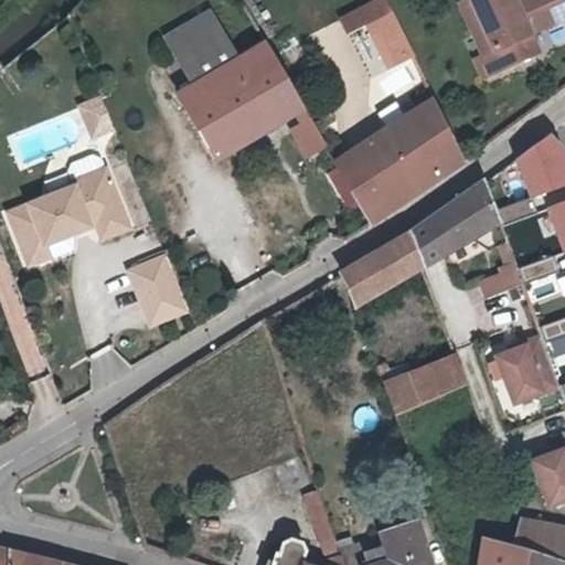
[(412,55),(386,0),(371,0),(342,13),(349,28),(368,20),(387,65),(412,55)]
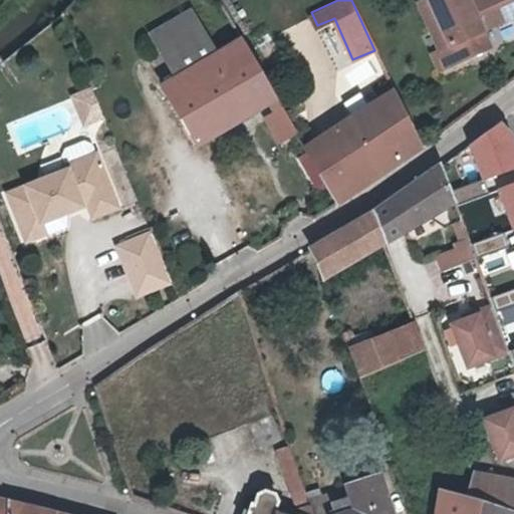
[(487,17),(493,29),(513,19),(513,0),(423,0),(415,4),(437,51),(446,69),(491,48),(484,33),(479,21),(487,17)]
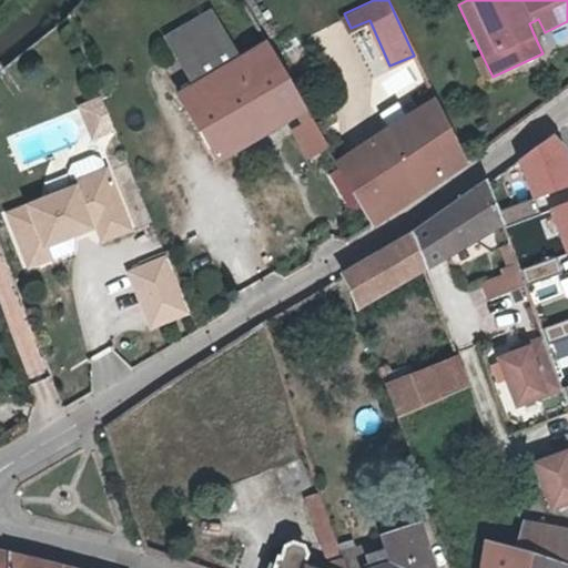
[(171,38),(199,85),(242,61),(214,12),(171,38)]
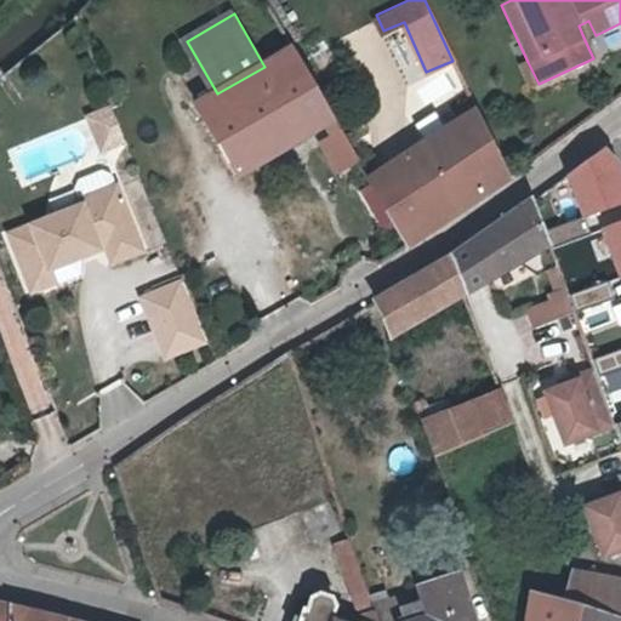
[(579,26),(585,40),(596,35),(588,21),(579,26)]
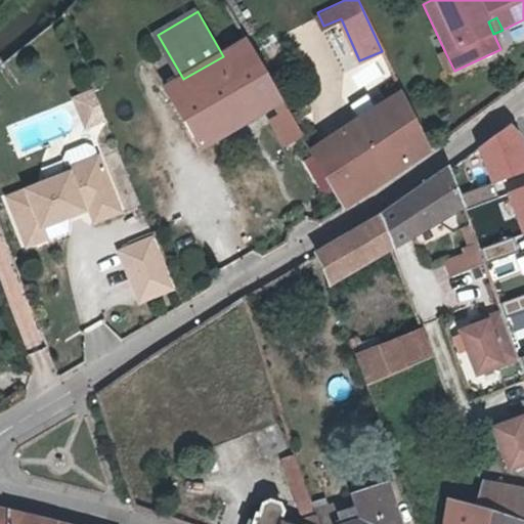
[(183,79),(168,88),(187,122),(246,88),(260,113),(284,99),(250,41),(223,56),(183,79)]
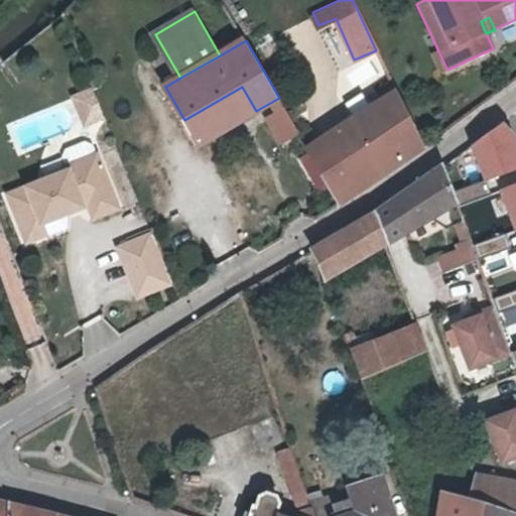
[(447,70),(438,51),(429,55),(437,75),(447,70)]
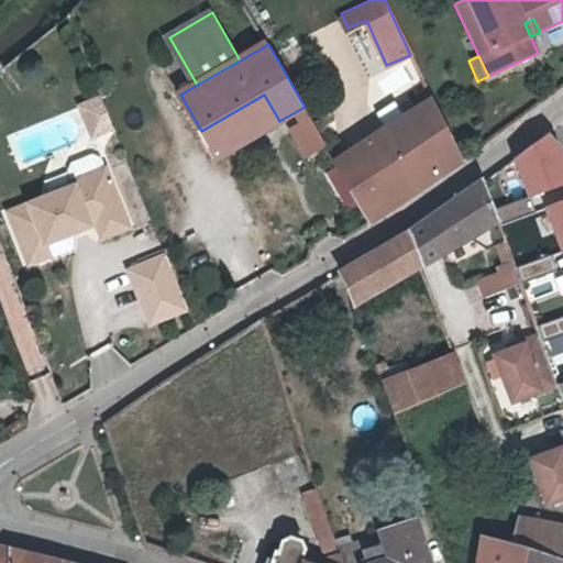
[(264,95),(201,131),(217,157),(279,121),(264,95)]
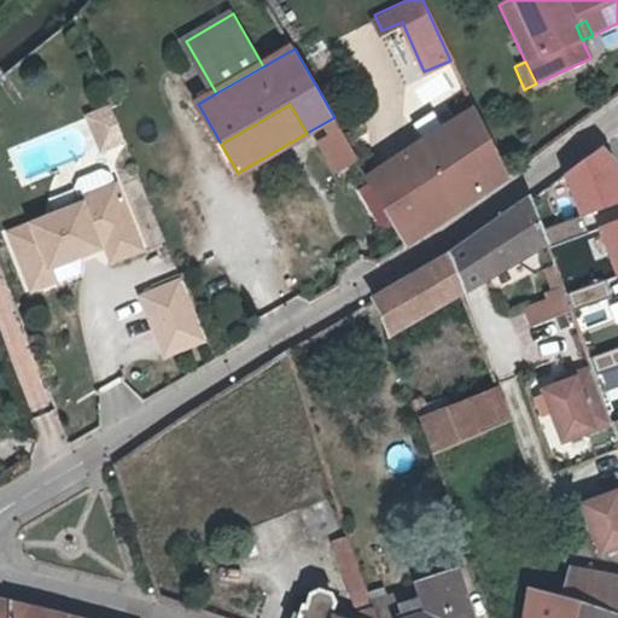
[(460,114),(433,132),(368,176),(407,244),(505,178),(472,105),(460,114)]
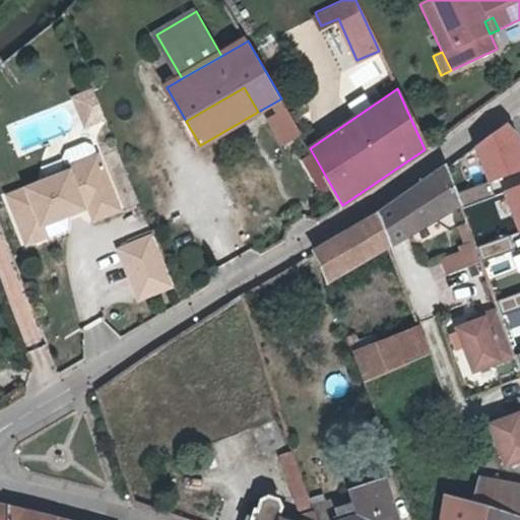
[(78,98),(89,126),(106,119),(98,99),(94,90),(78,98)]
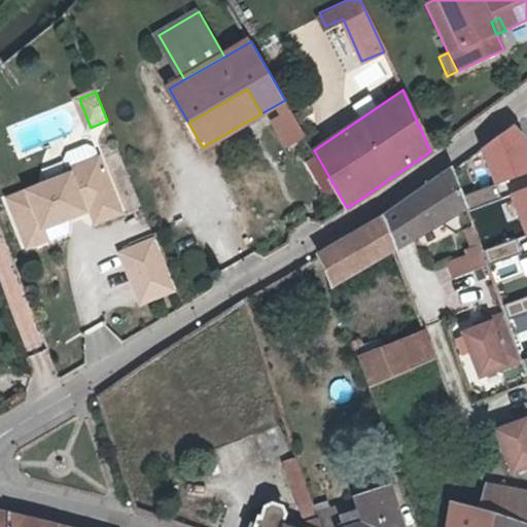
[(91,128),(79,99),(75,100),(88,129),(91,128)]
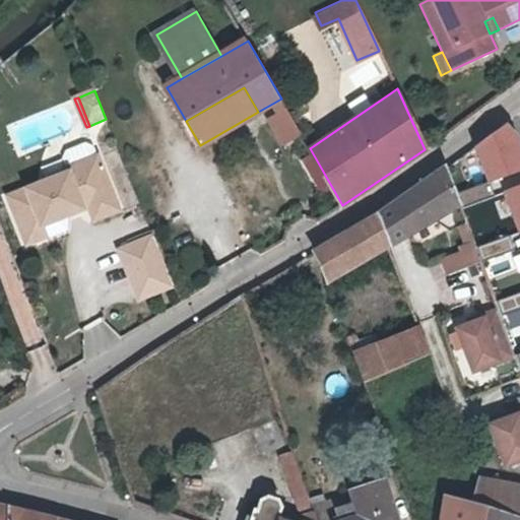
[(519,169),(519,152),(513,133),(505,126),(475,147),(490,180),(519,169)]
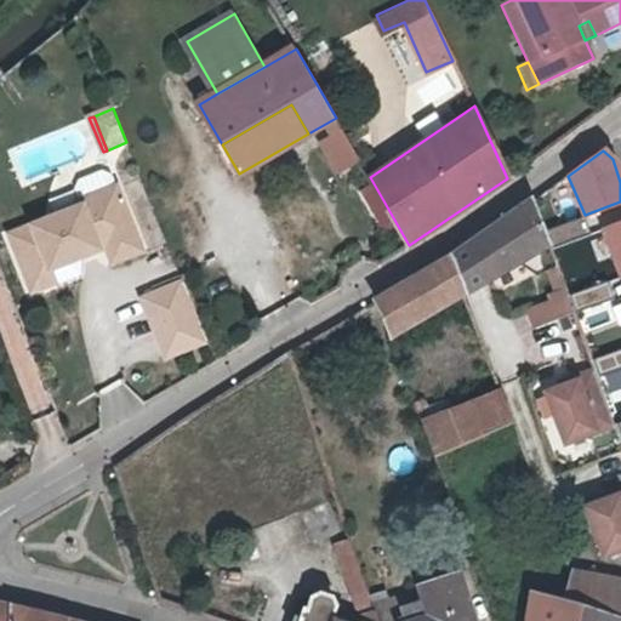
[(52,275),(107,251),(115,252),(132,246),(136,237),(125,206),(126,205),(124,198),(121,198),(112,176),(102,171),(79,183),(75,193),(80,204),(83,209),(44,228),(12,241),(36,298),(52,291),(56,283),(52,275)]
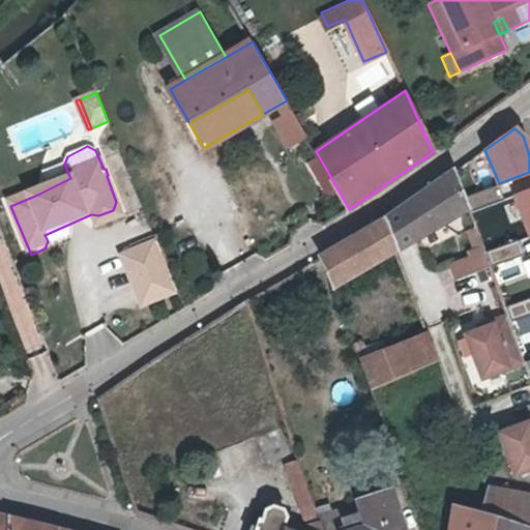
[(455,171),(403,206),(415,240),(469,209),(455,171)]
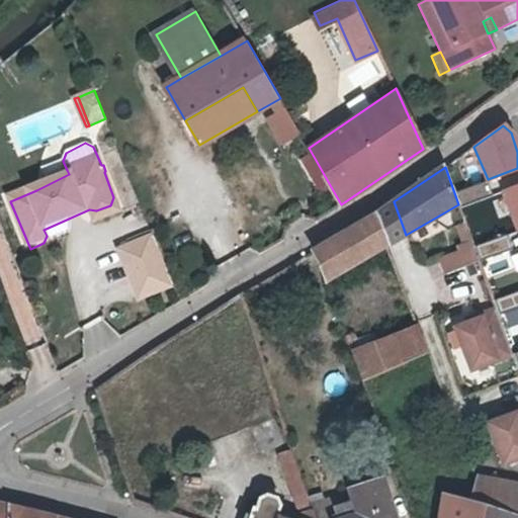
[(455,192),(461,208),(494,196),(488,180),(455,192)]
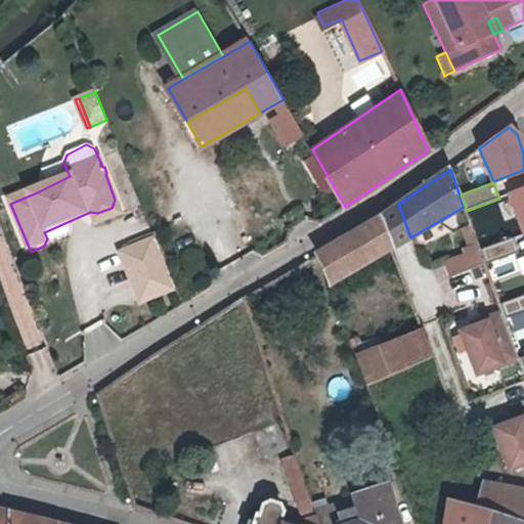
[(523,188),(510,194),(523,232),(523,188)]
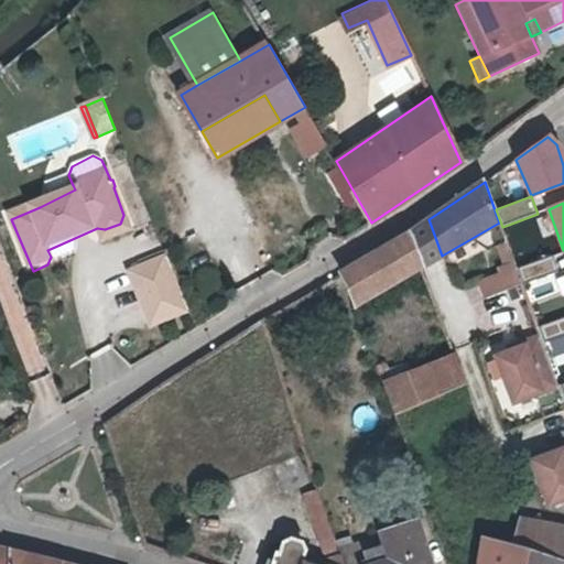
[(105,229),(97,228),(102,241),(130,230),(123,215),(120,224),(105,229)]
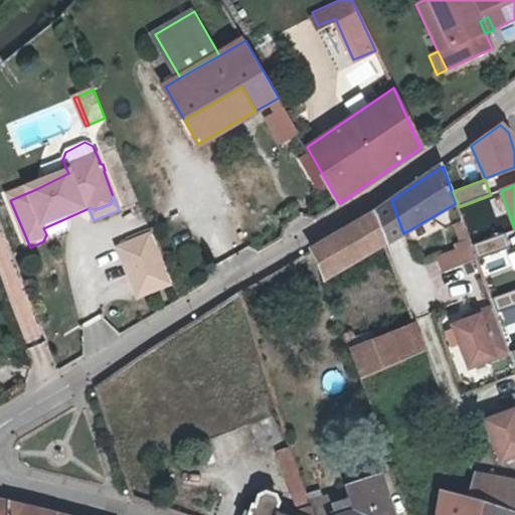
[(391,200),(371,213),(384,244),(403,233),(391,200)]
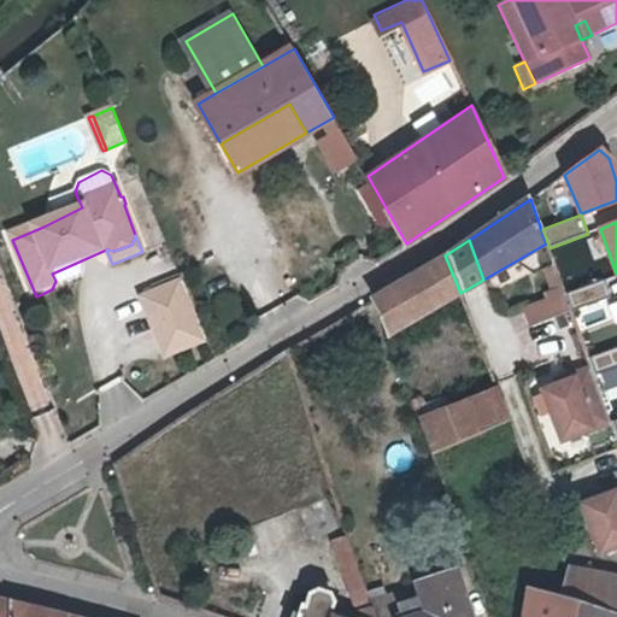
[(397,285),(410,319),(460,293),(445,256),(397,285)]
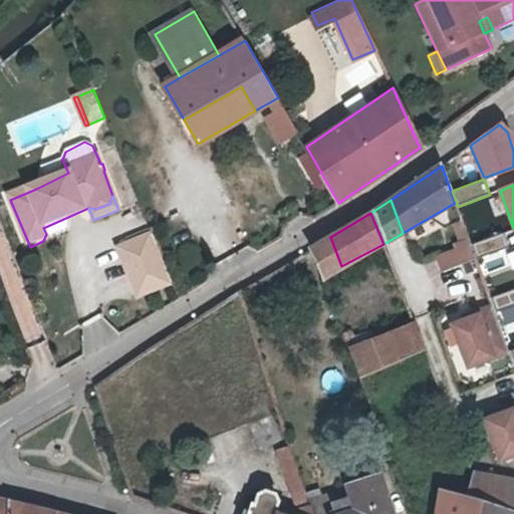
[(150,230),(125,239),(127,244),(151,235),(150,230)]
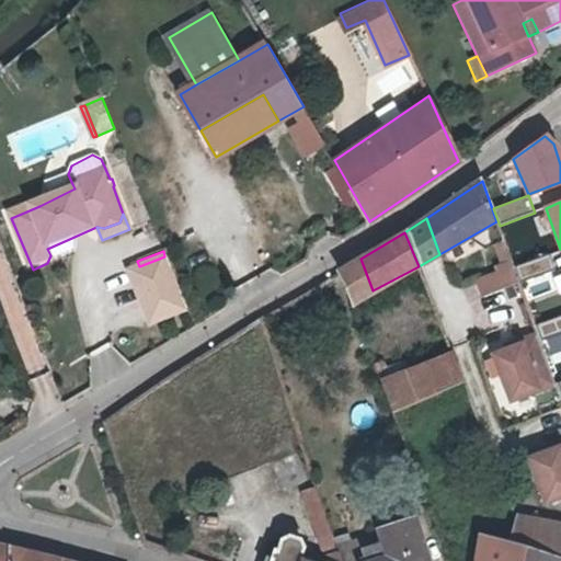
[(514,267),(521,284),(556,271),(549,255),(514,267)]
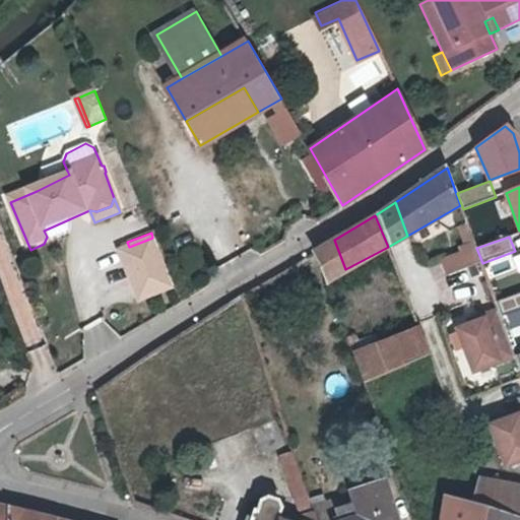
[(129,247),(122,249),(141,299),(173,287),(152,238),(129,247)]
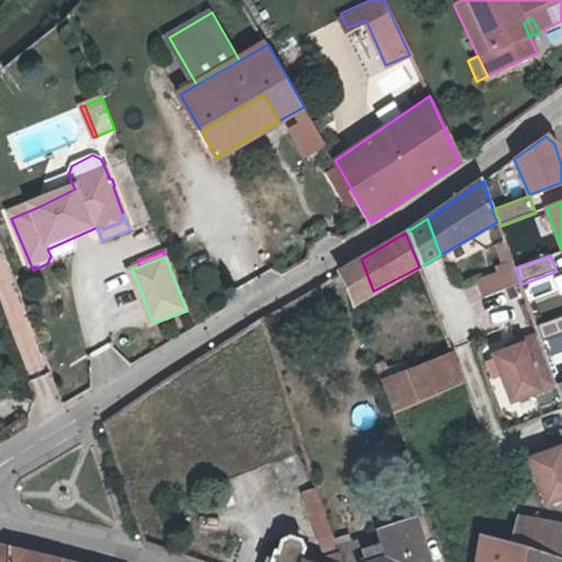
[(338,272),(350,303),(373,291),(361,259),(338,272)]
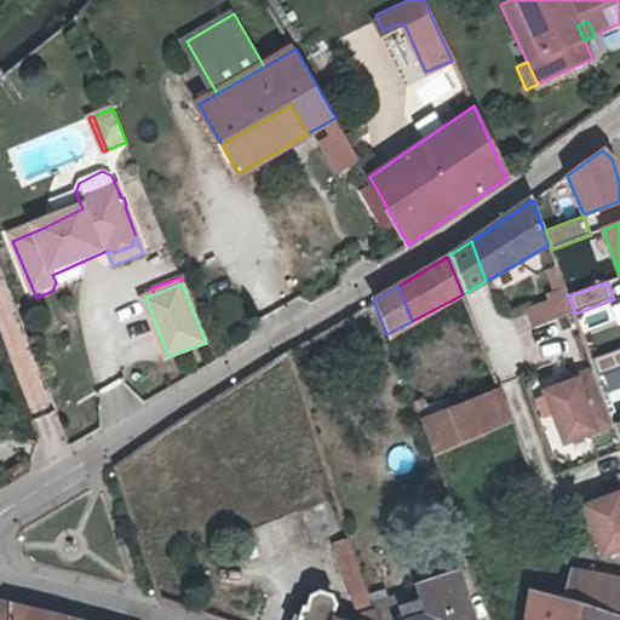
[(563,291),(521,306),(528,328),(572,314),(563,291)]
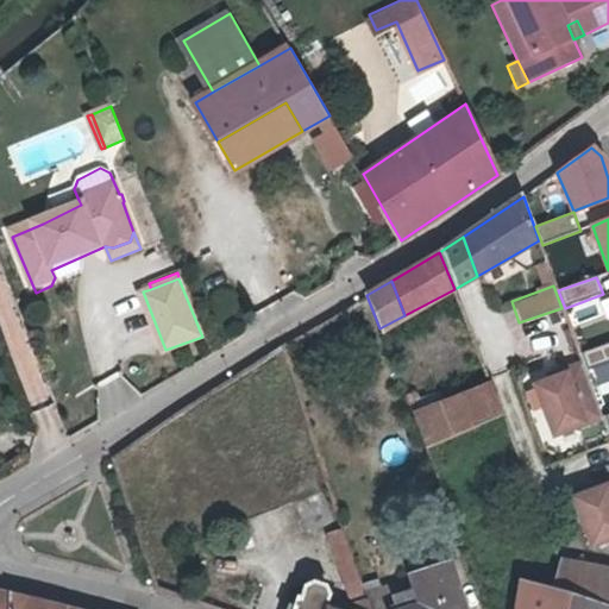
[(143,292),(139,294),(162,352),(165,350),(143,292)]
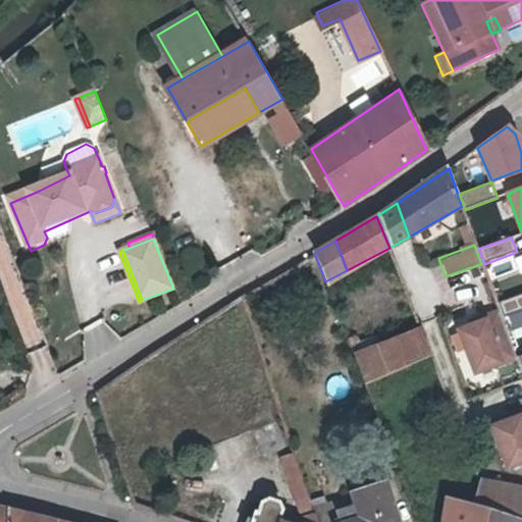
[(521,294),(499,303),(504,318),(521,311),(521,294)]
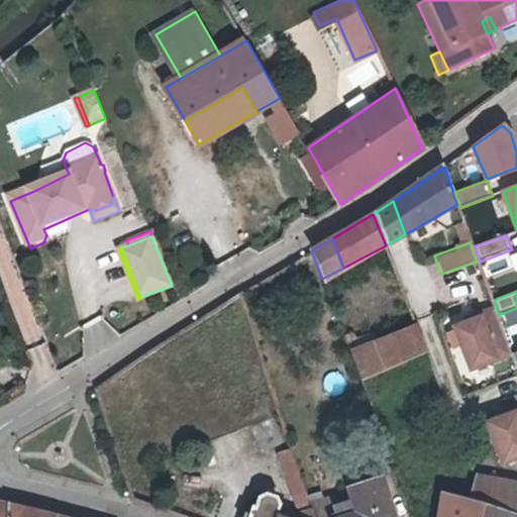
[(493,307),(475,314),(477,317),(451,327),(467,370),(508,353),(493,307)]
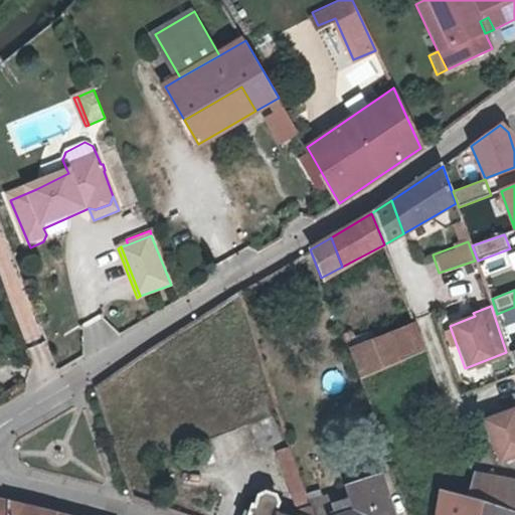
[(385,364),(424,347),(414,322),(375,337),(385,364)]
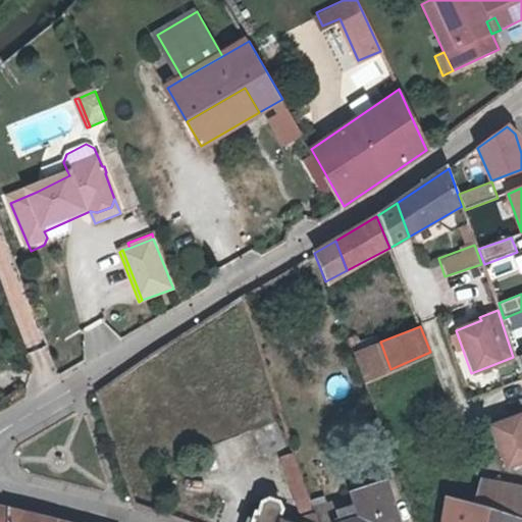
[(390,369),(380,342),(353,353),(363,381),(374,376),(390,369)]
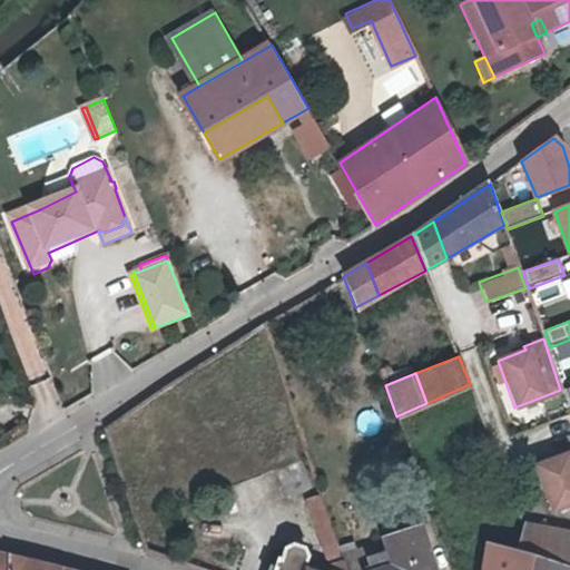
[(562,452),(532,463),(547,508),(569,499),(569,444),(561,448),(562,452)]
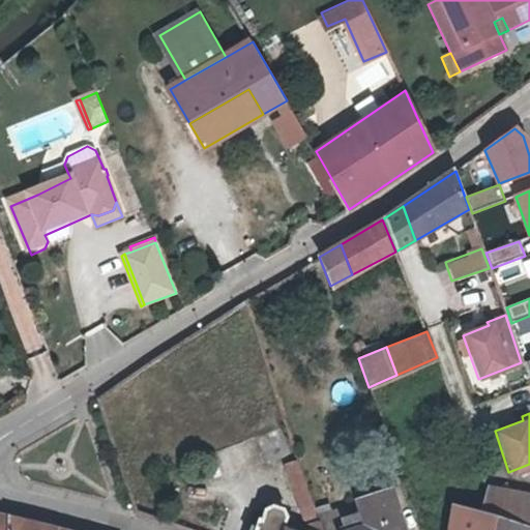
[(291,457),(282,425),(256,433),(266,464),(291,457)]
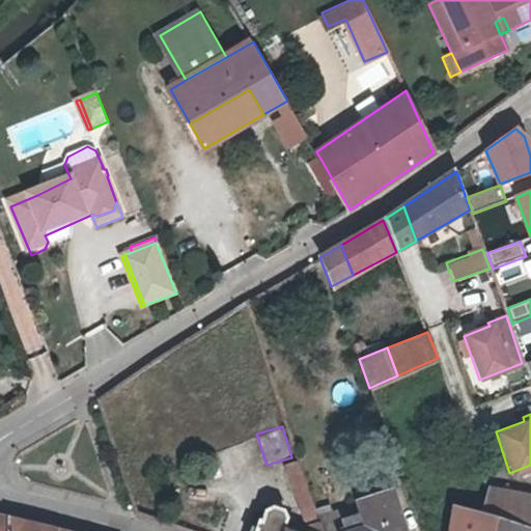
[(323,530),(300,460),(290,465),(310,530),(290,530),(284,529),(287,518),(283,509),(274,506),(268,509),(264,520),(261,519),(256,530),(323,530)]
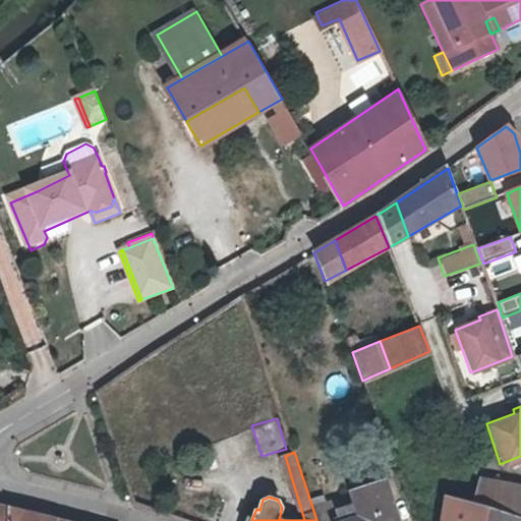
[(520,520),(520,486),(477,478),(472,502),(445,499),(442,520),(520,520)]
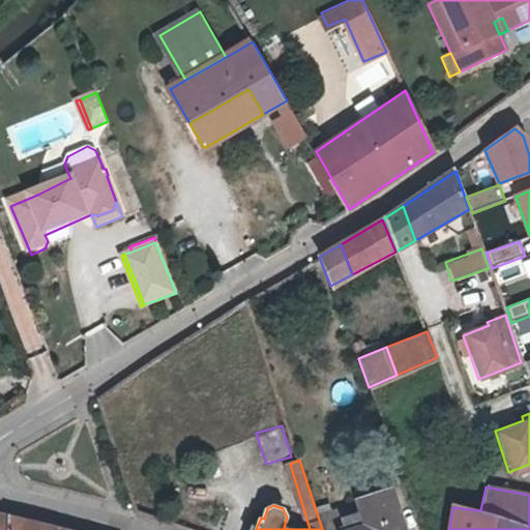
[(346,529),(405,529),(392,491),(359,501),(362,513),(344,520),(346,529)]
